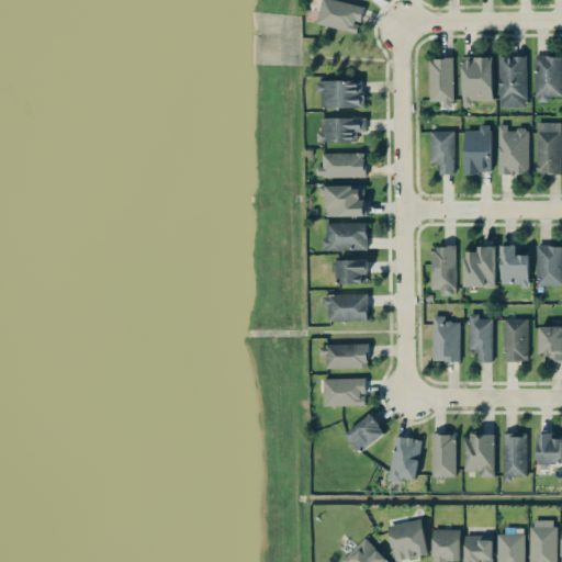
[(361,23),(364,6),(337,0),(322,0),(316,23),(358,32),(359,22),(361,23)]
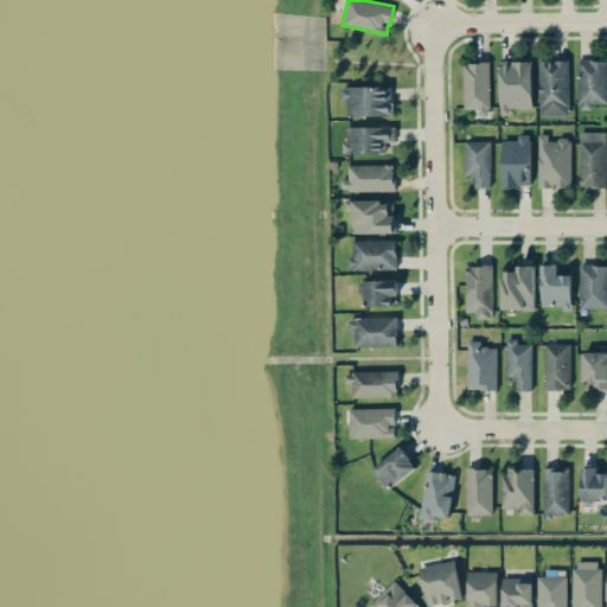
[(540,115),(569,115),(568,59),(538,61),(540,115)]
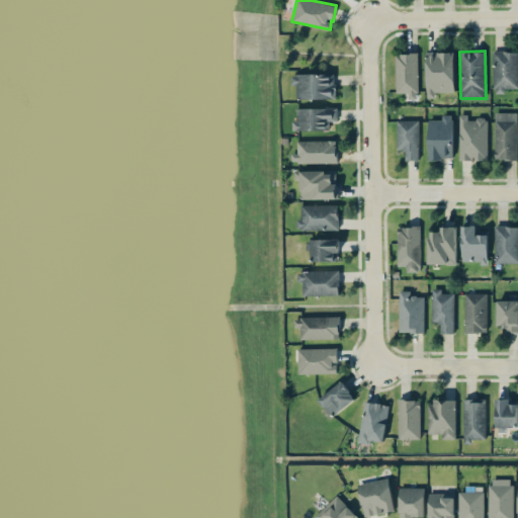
[(517,89),(517,83),(517,51),(494,51),(493,93),(505,93),(505,89),(517,89)]
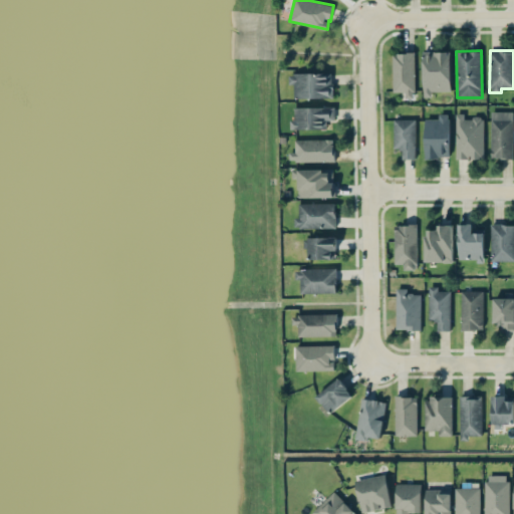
[(450,51),(423,52),(423,97),(432,97),(432,91),(451,91),(450,51)]
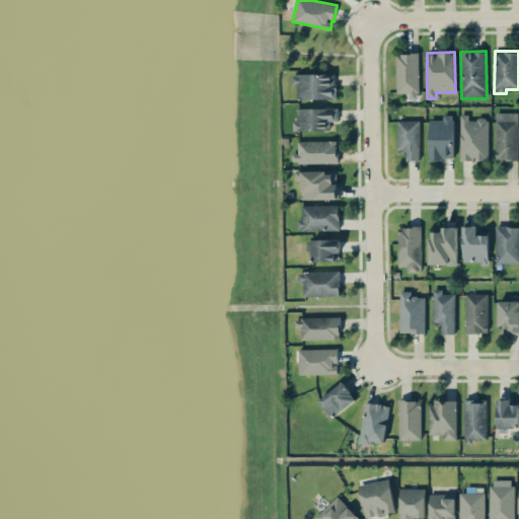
[(419,54),(396,54),(396,92),(409,92),(410,99),(419,99),(419,54)]
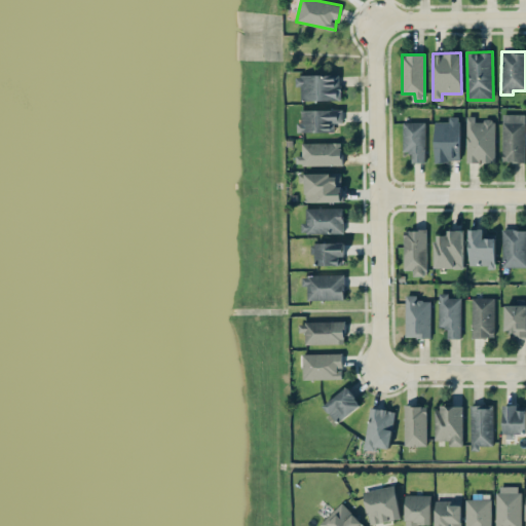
[(340,101),(340,76),(297,75),(296,86),(301,86),(301,100),(340,101)]
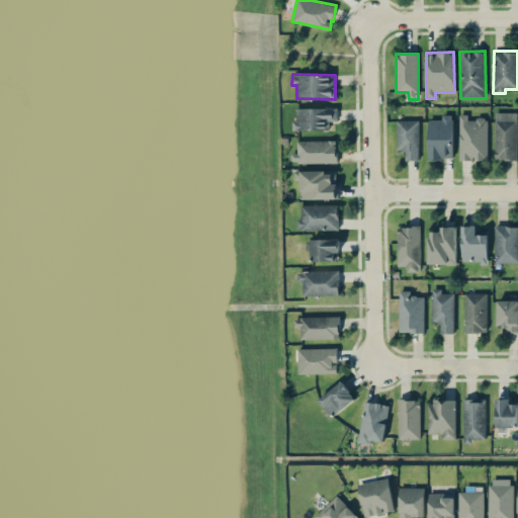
[(296,108),(297,120),(292,120),(293,131),(330,131),(330,121),(338,121),(337,107),(296,108)]
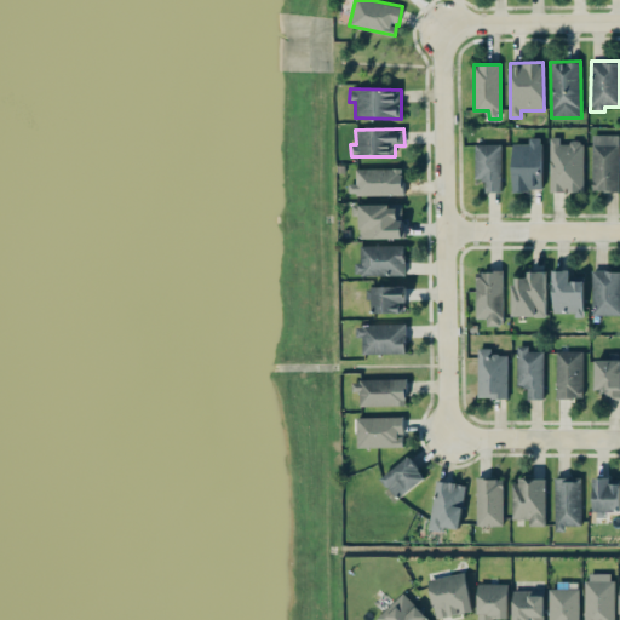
[(592,191),(619,191),(619,135),(592,135),(592,191)]
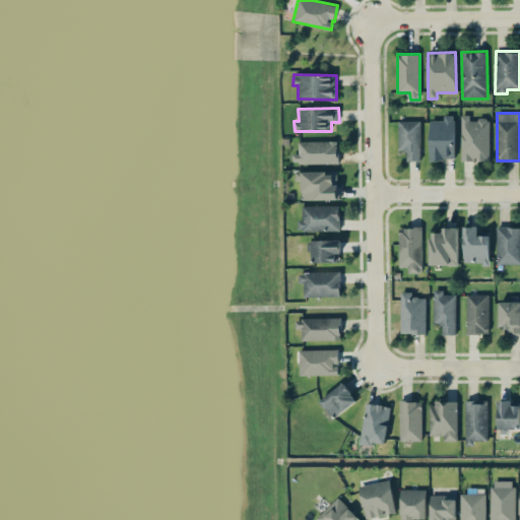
[(461,115),(460,160),(489,160),(490,119),(469,119),(469,115),(461,115)]
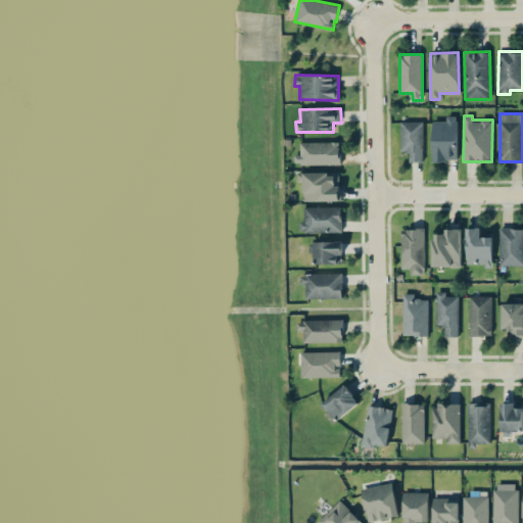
[(458,160),(457,116),(446,116),(446,121),(432,121),(432,161),(458,160)]
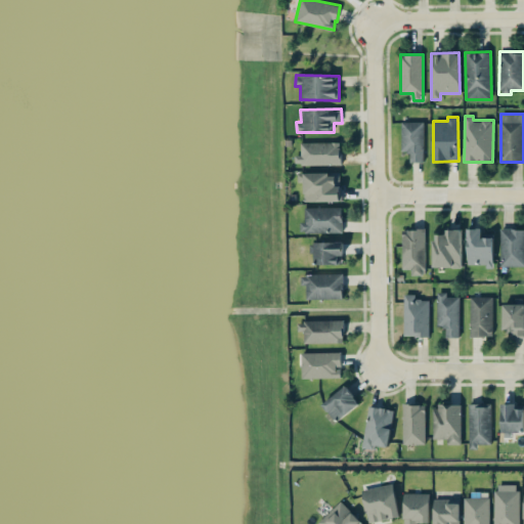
[(401,151),(409,150),(409,162),(424,162),(423,122),(401,122),(401,151)]
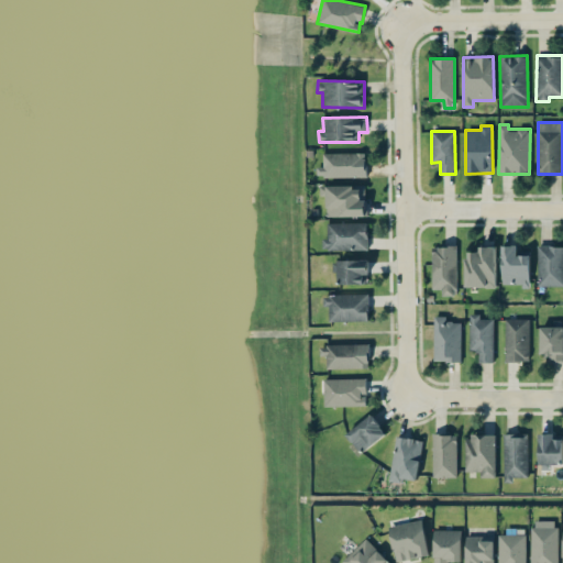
[(323,166),(317,167),(317,177),(366,176),(366,152),(323,153),(323,166)]
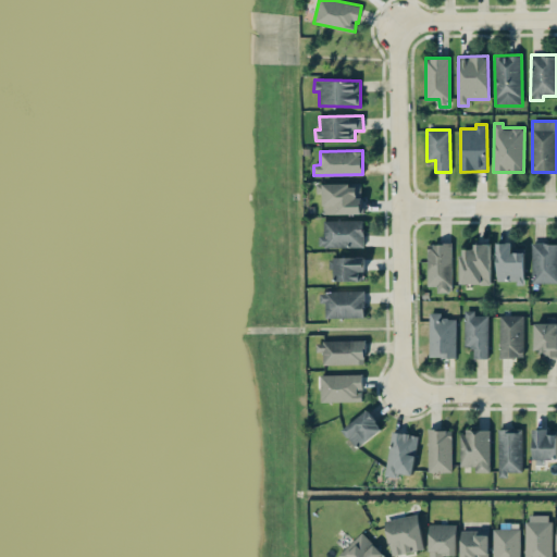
[(362,183),(317,184),(317,193),(323,193),(324,214),(362,213),(362,183)]
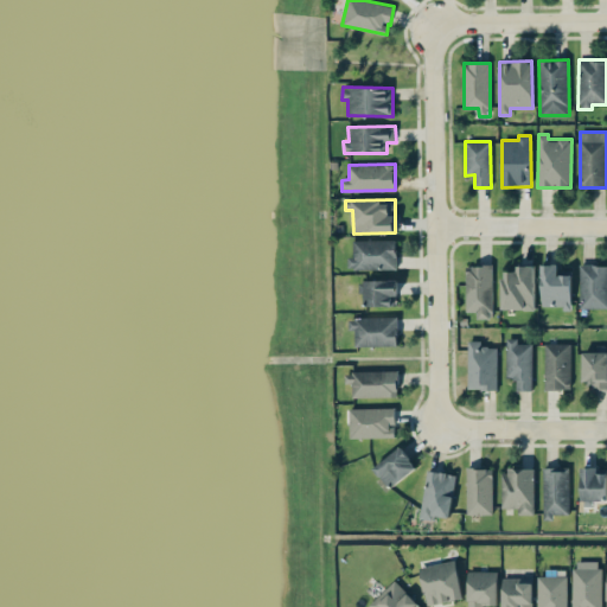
[(353,241),(353,257),(347,257),(347,270),(396,269),(396,240),(353,241)]
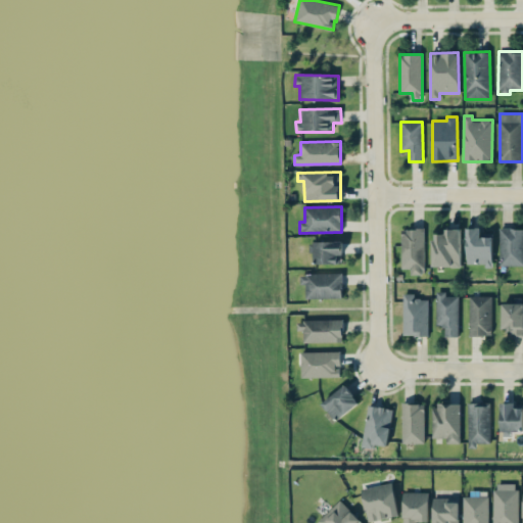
[(467,265),(491,265),(492,234),(481,234),(481,228),(467,227),(467,265)]
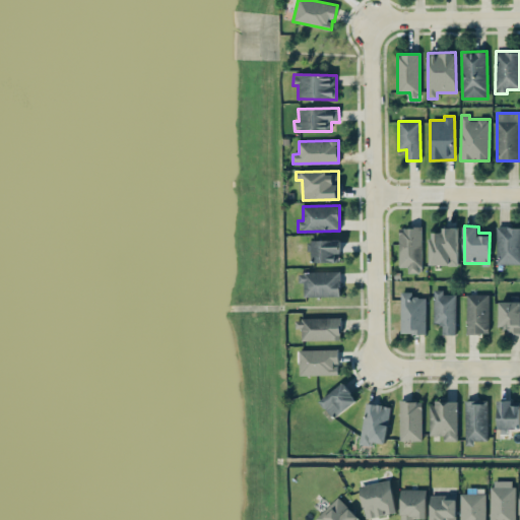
[(497,263),(519,263),(519,226),(497,226),(497,263)]
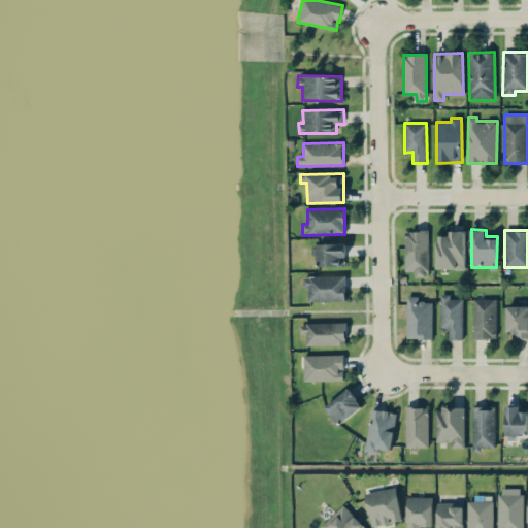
[(428,231),(405,231),(405,271),(415,271),(414,277),(428,277),(428,231)]
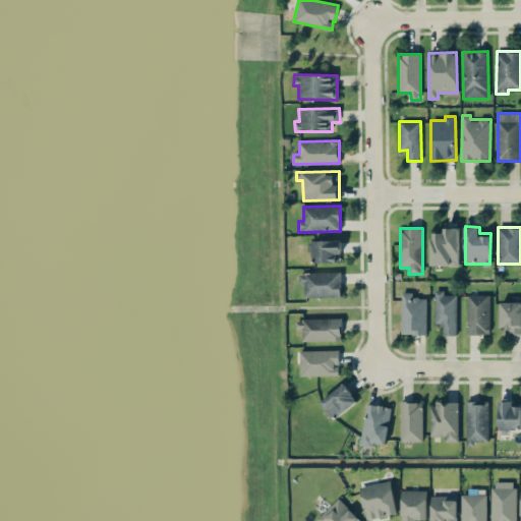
[(458,266),(459,230),(431,230),(430,266),(458,266)]
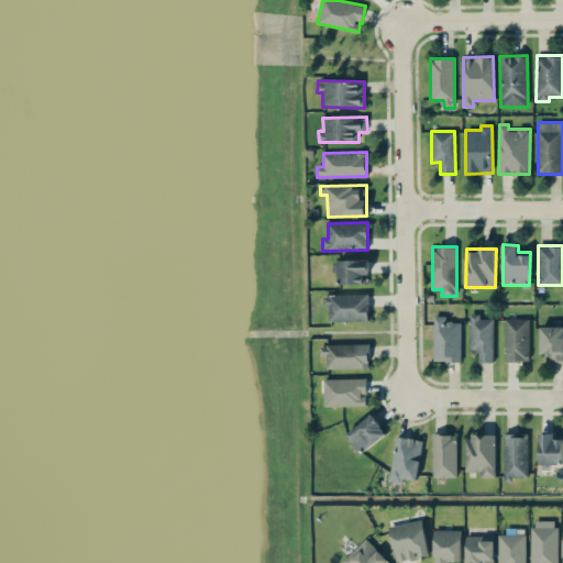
[(368,260),(338,261),(338,284),(368,284),(368,260)]
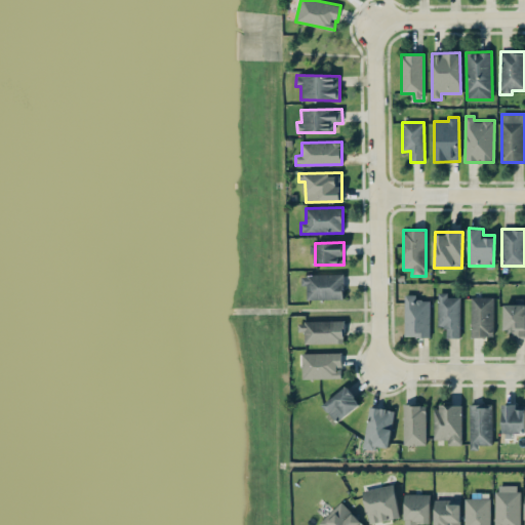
[(308,299),(345,298),(344,274),(301,275),(301,285),(307,285),(308,299)]
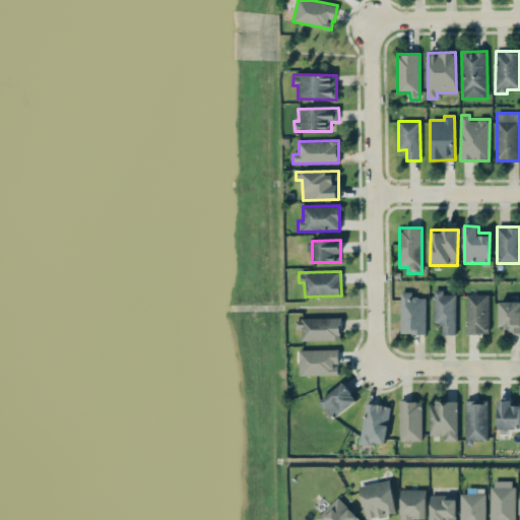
[(456,295),(443,294),(443,289),(434,289),(434,325),(442,325),(442,334),(455,334),(456,295)]
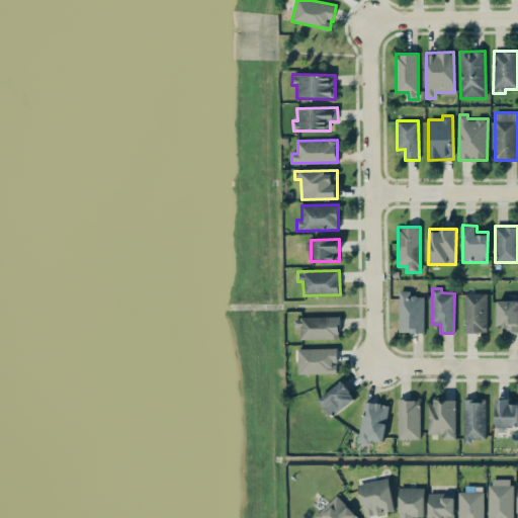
[(400,332),(424,333),(424,296),(411,296),(411,291),(400,290),(400,332)]
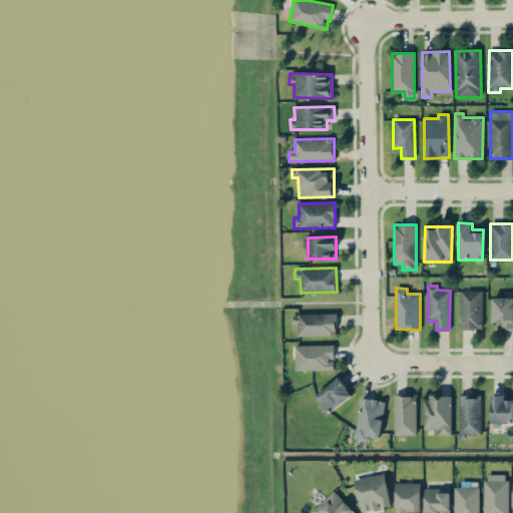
[(460,330),(482,329),(482,290),(460,291),(460,330)]
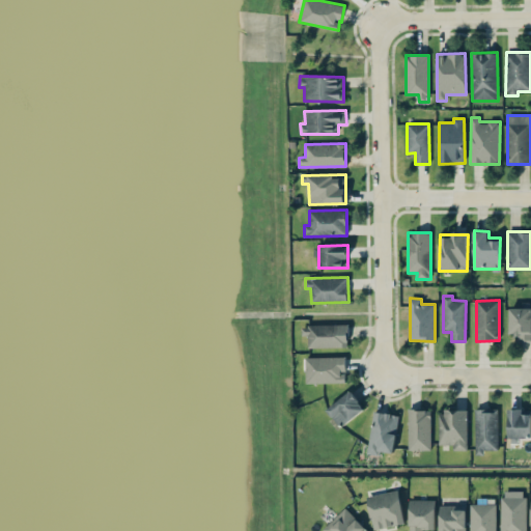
[(509,333),(518,333),(518,342),(530,341),(530,307),(509,308),(509,333)]
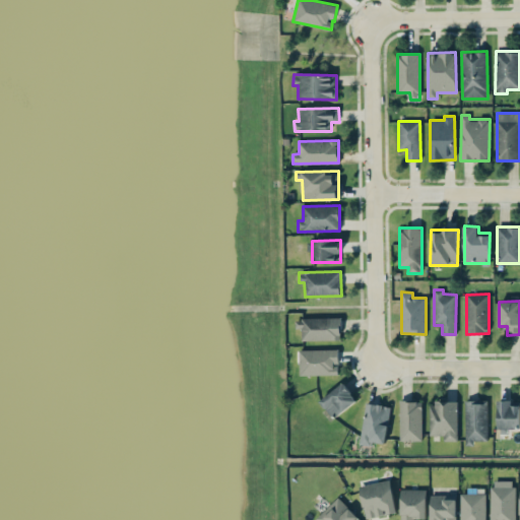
[(341,340),(341,318),(296,319),(296,328),(302,328),(302,340),(341,340)]
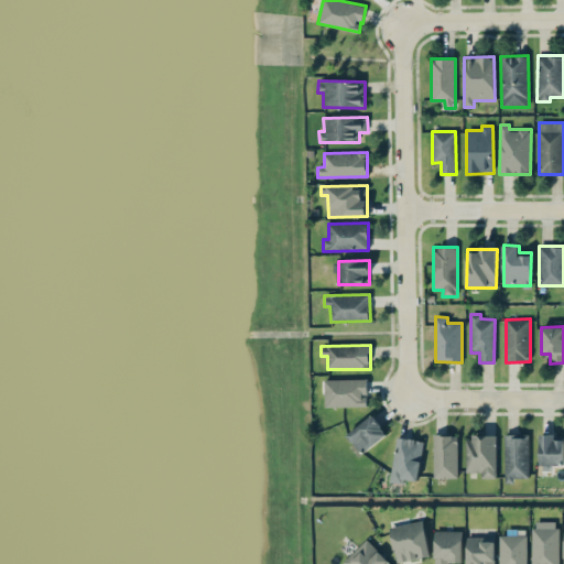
[(324,379),(325,407),(367,407),(367,379),(324,379)]
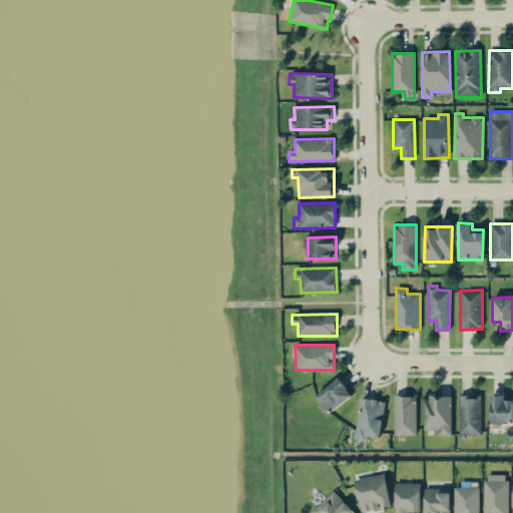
[(352,395),(338,378),(316,395),(330,413),(352,395)]
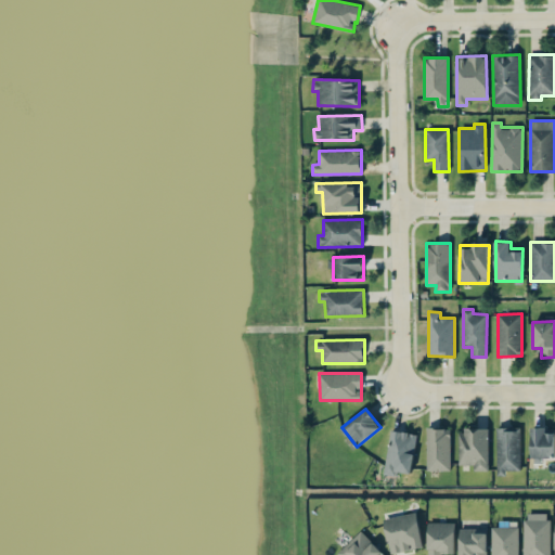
[(497,475),(506,475),(506,469),(520,469),(519,427),(495,427),(497,475)]
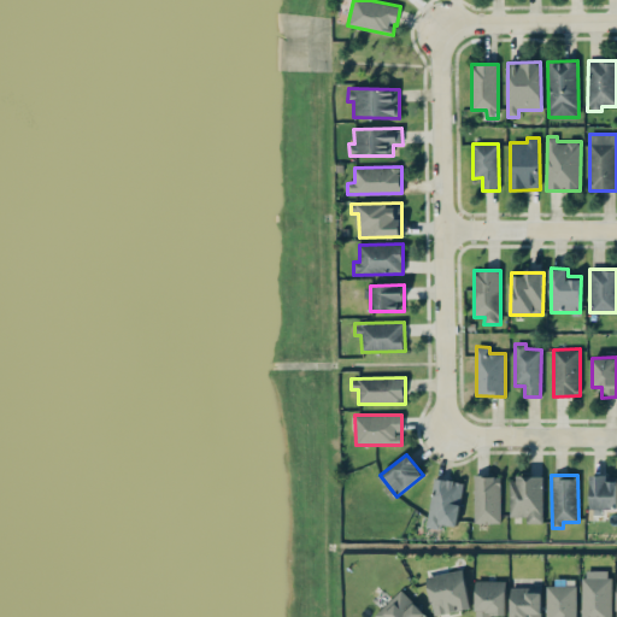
[(616,475),(591,475),(591,509),(616,509),(616,483),(616,475)]
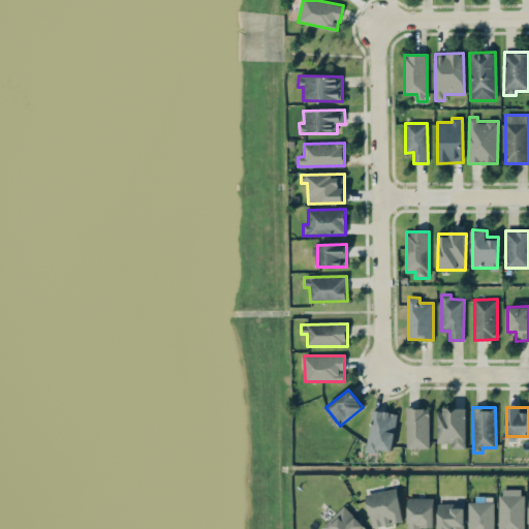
[(429,447),(430,408),(407,408),(406,447),(429,447)]
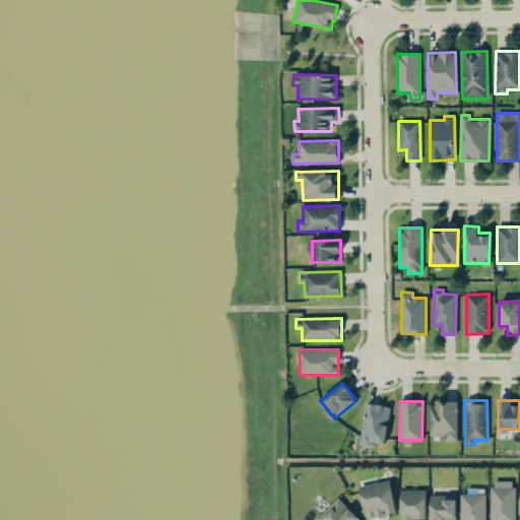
[(458,402),(430,401),(429,436),(444,436),(444,441),(457,441),(458,402)]
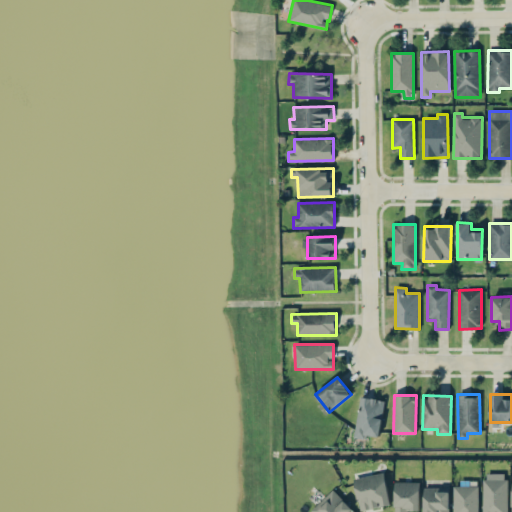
[(384,400),(360,396),(353,437),(364,439),(365,434),(378,437),(384,400)]
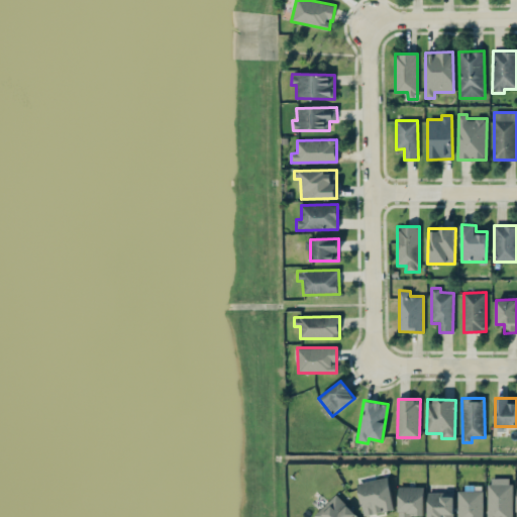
[(394,509),(388,477),(356,484),(363,516),(394,509)]
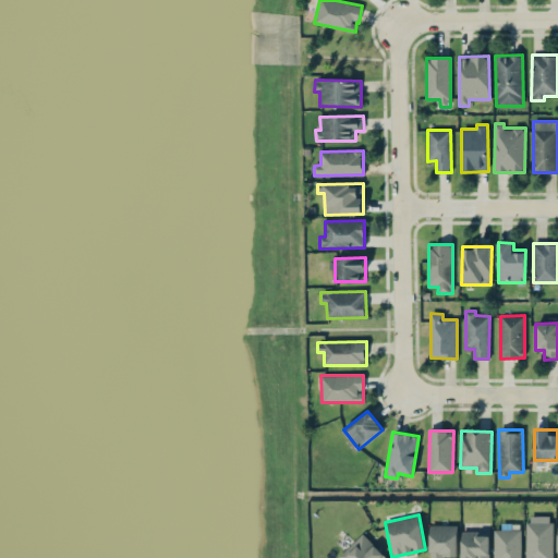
[(525,557),(552,557),(553,517),(526,516),(525,557)]
